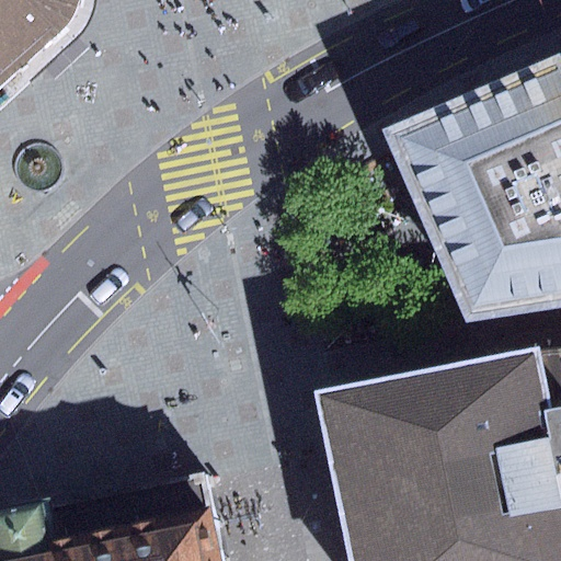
[(0,0),(0,64),(8,72),(58,35),(65,27),(69,22),(73,15),(76,4),(76,0),(0,0)]
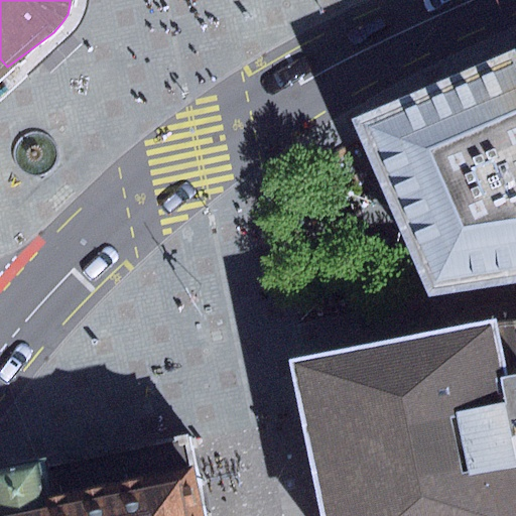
[(515,65),(512,55),(353,124),(425,299),(515,281),(515,65)]
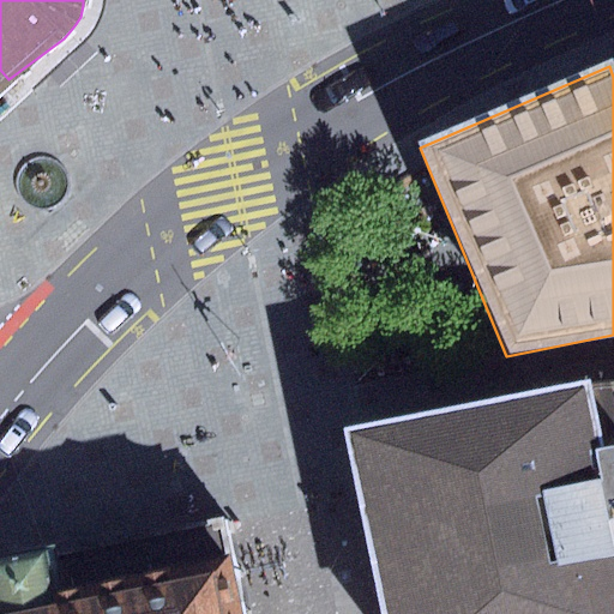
[(585,383),(344,427),(381,613),(613,613),(613,524),(585,386),(585,383)]
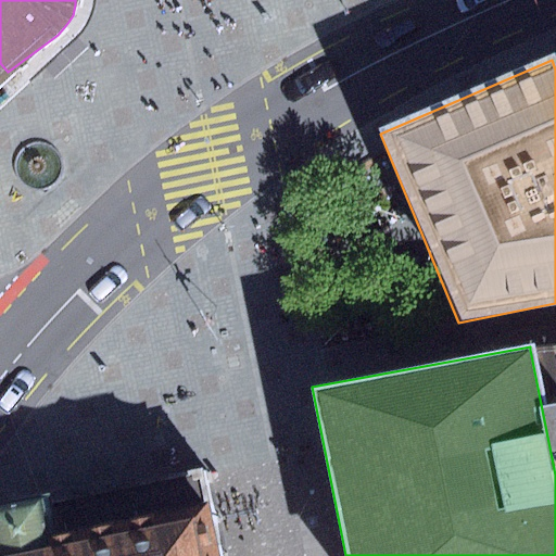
[(555,475),(555,348),(530,350),(555,475)]
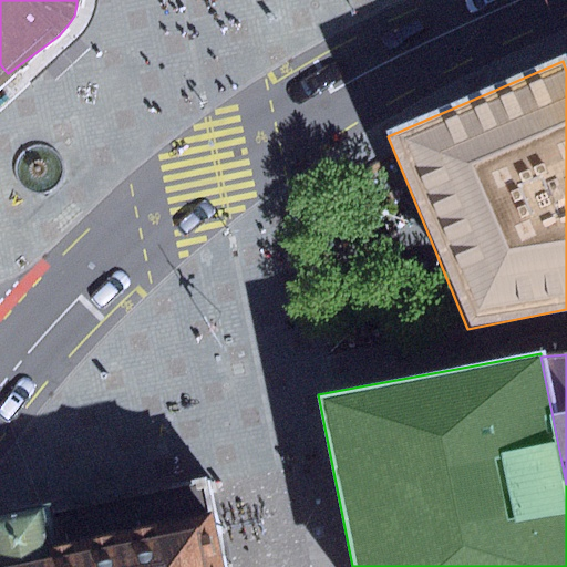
[(224,566),(208,478),(41,509),(0,516),(0,566),(224,566)]
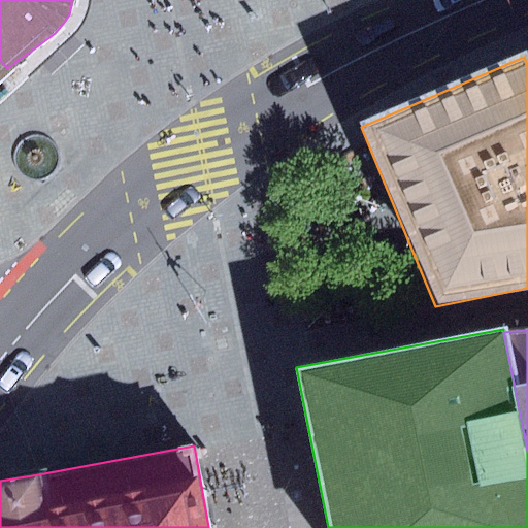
All buildings are outlined.
